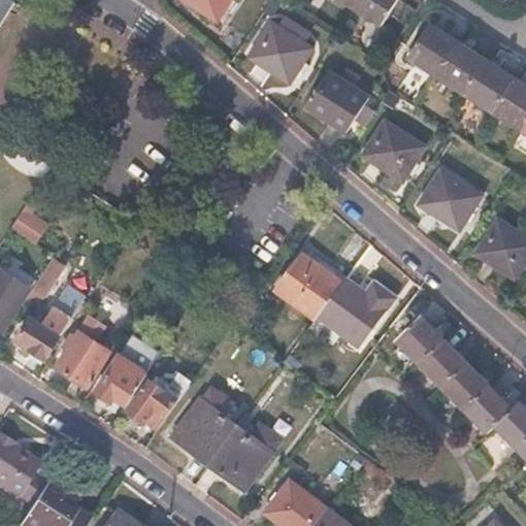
[(0,23),(11,4),(4,0),(0,0),(0,23)]
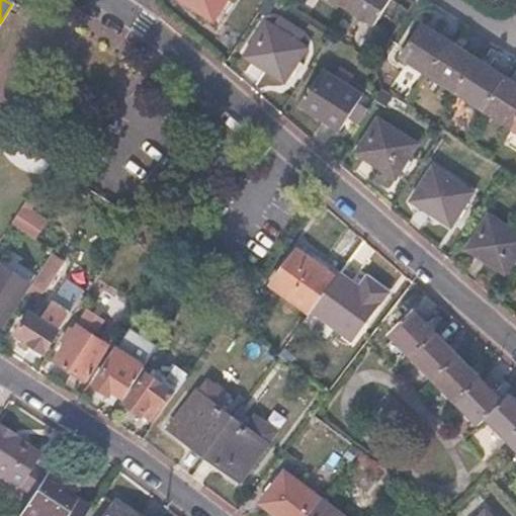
[(226,0),(175,0),(211,22),(226,0)]
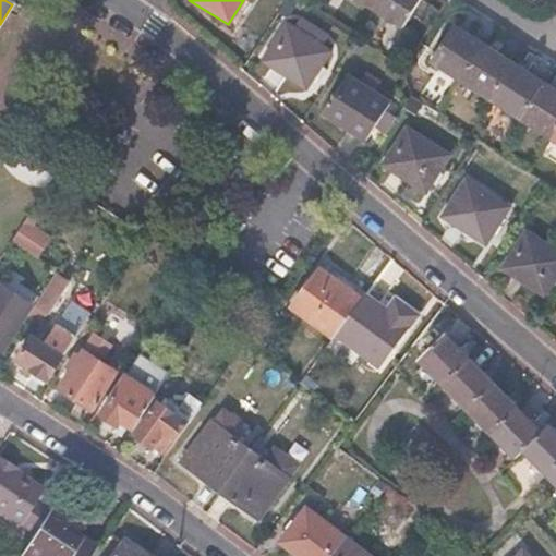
[(378,0),(354,0),(372,11),(378,0)]
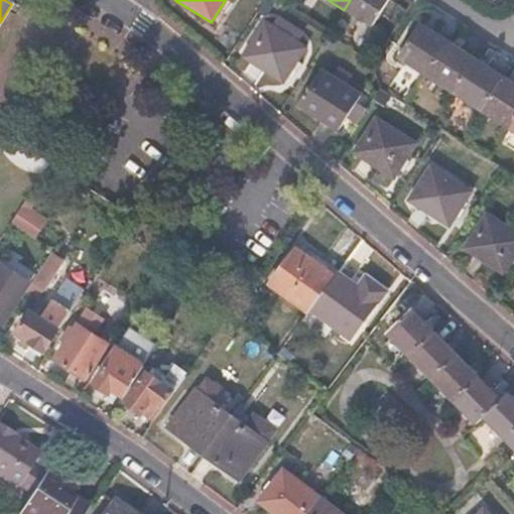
[(388,0),(350,0),(344,10),(371,27),(388,0)]
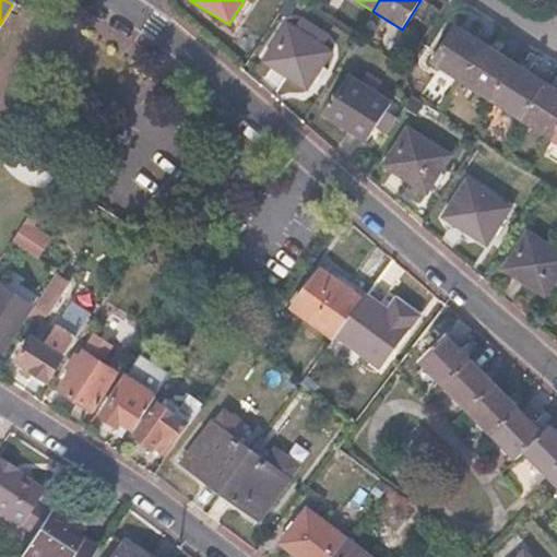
[(330,51),(287,24),(263,61),(306,89),(330,51)]
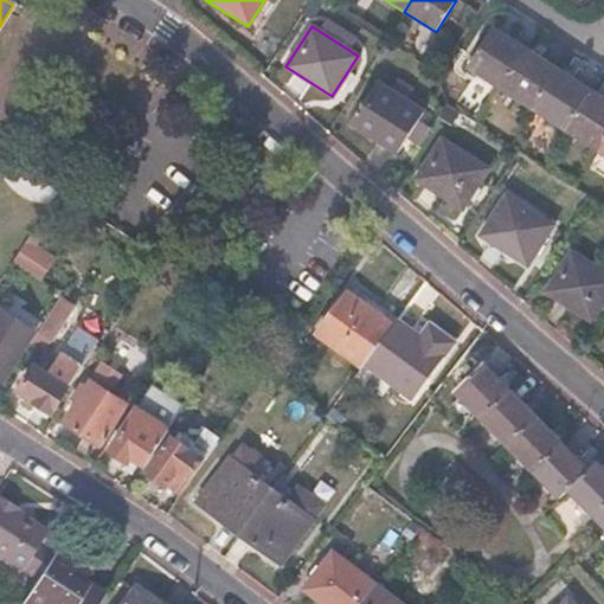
[(524,51),(493,31),(468,70),(498,89),(524,51)]
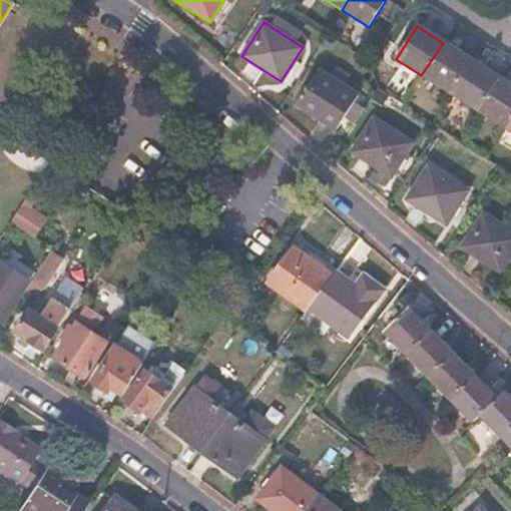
[(470,60),(443,43),(421,75),(449,93),(470,60)]
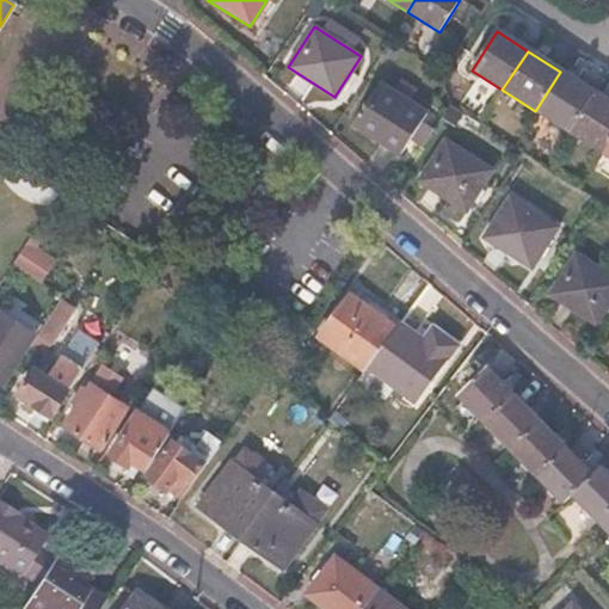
[(594,93),(560,72),(535,111),(568,133),(594,93)]
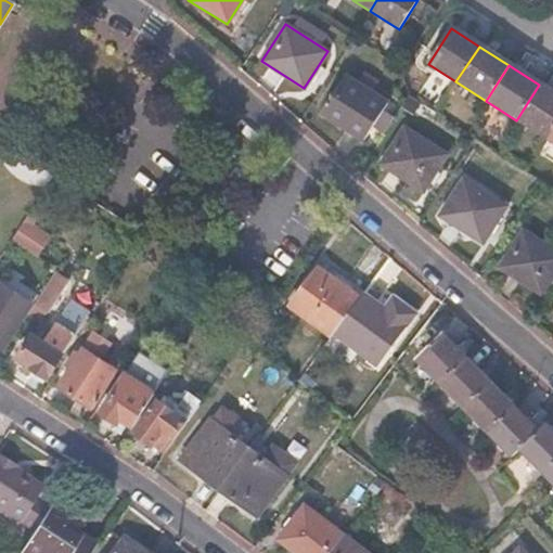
[(386,102),(344,75),(320,112),(362,139),(386,102)]
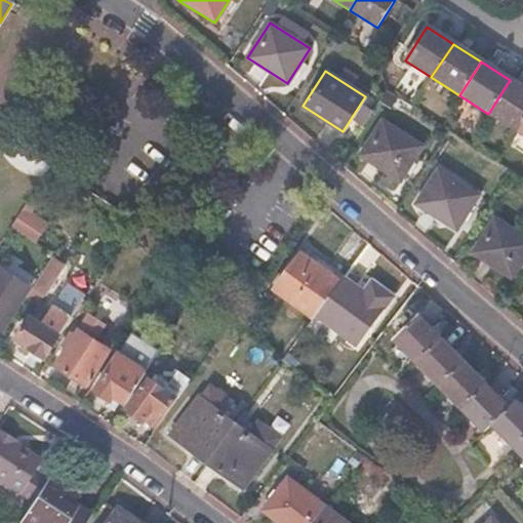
[(522,120),(522,88),(510,80),(488,114),(516,131),(522,120)]
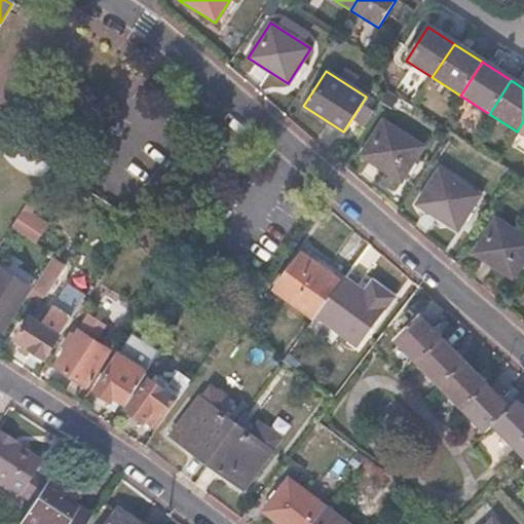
[(424,145),(384,119),(362,154),(402,180),(424,145)]
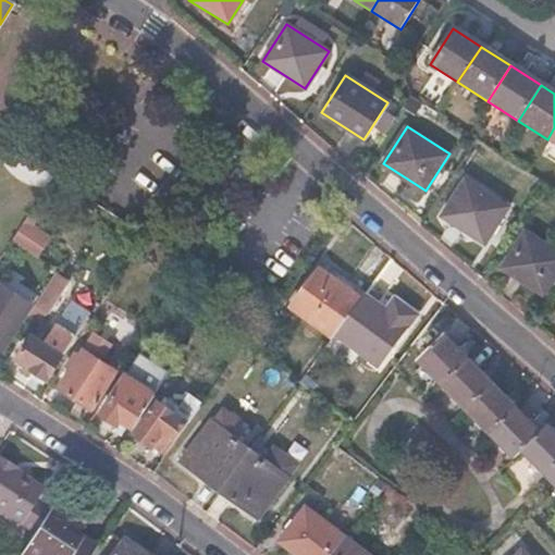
[(506,209),(461,181),(438,218),(481,247),(506,209)]
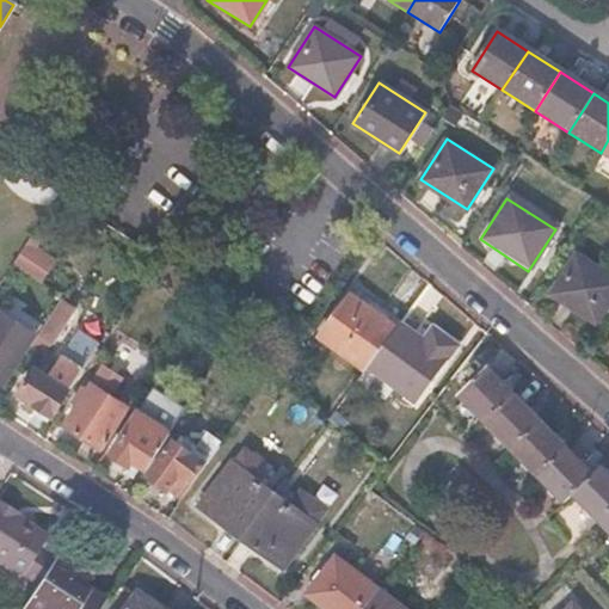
[(28,243),(12,266),(40,283),(55,259),(28,243)]
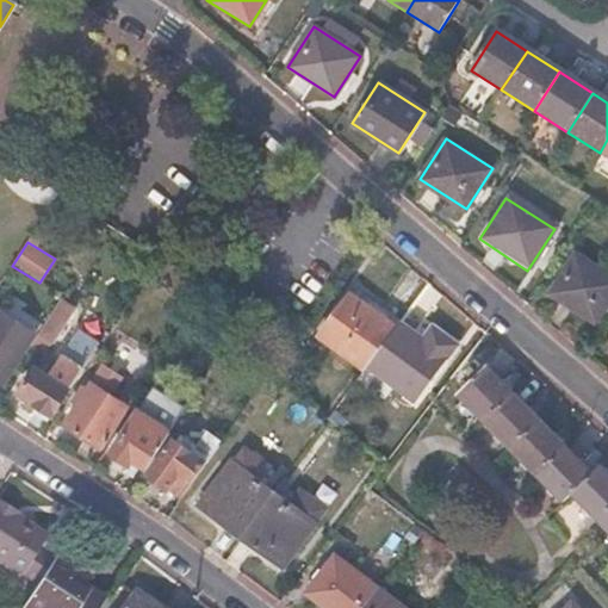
[(607,301),(607,278),(572,255),(546,296),(593,326),(607,301)]
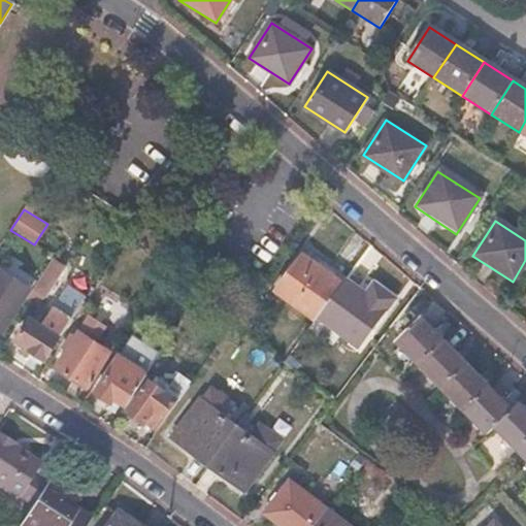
[(300,257),(274,293),(313,322),(315,319),(340,286),(300,257)]
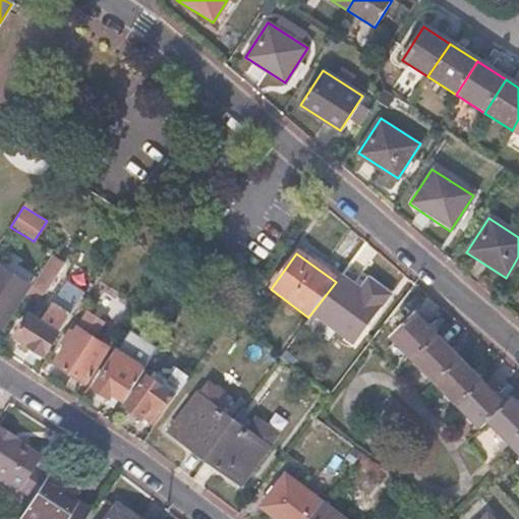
[(63,264),(49,254),(21,299),(32,306),(42,291),(45,293),(63,264)]
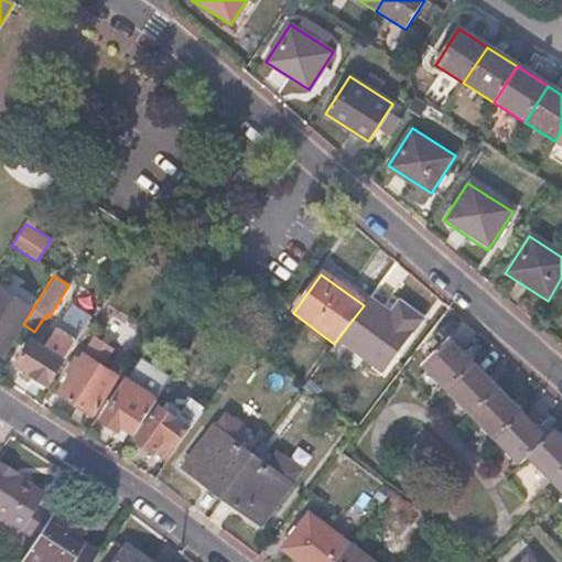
[(28,309),(0,291),(0,353),(28,309)]
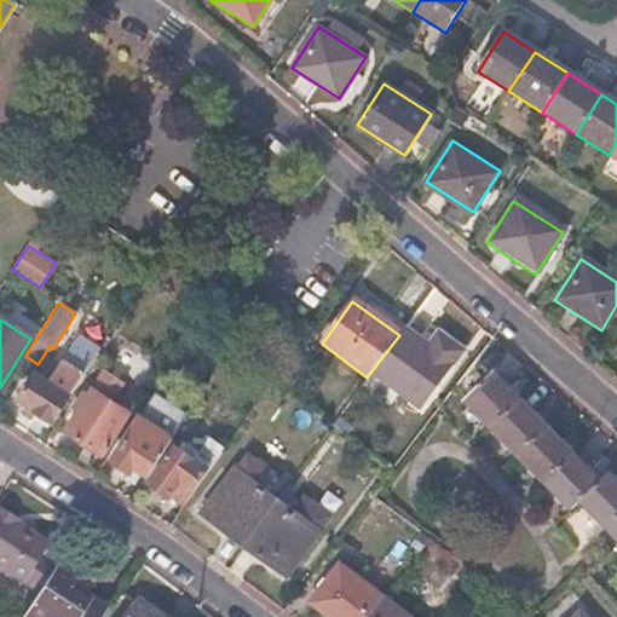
[(404,329),(399,335),(369,374),(416,411),(453,365),(404,329)]
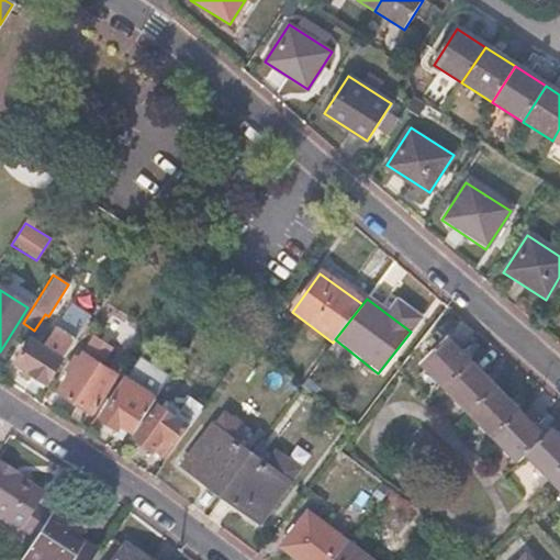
[(45,350),(30,340),(15,365),(46,384),(74,340),(76,343),(90,320),(73,310),(45,350)]
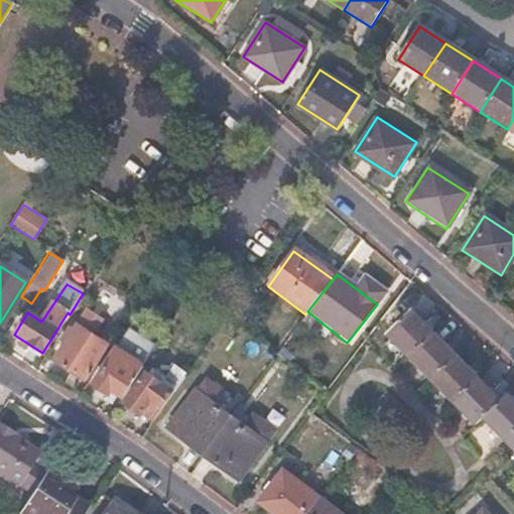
[(429,380),(452,402),(473,424),(481,416),(504,440),(513,450),(513,401),(505,393),(499,399),(477,377),(455,355),(432,333),(410,310),(385,334),(408,357),(429,380)]
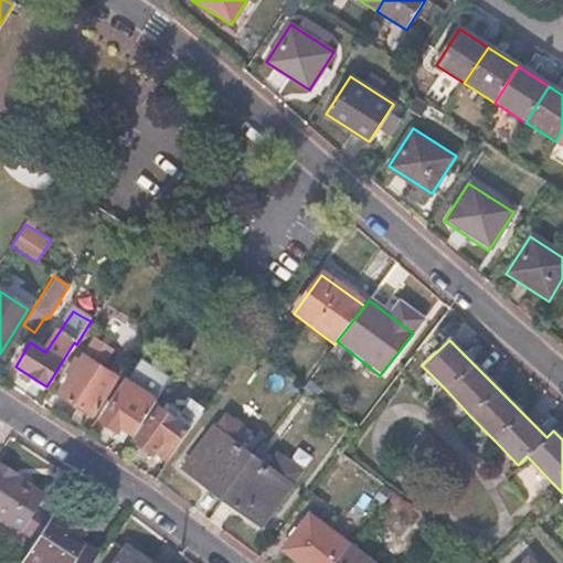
[(74,359),(64,374),(68,378),(59,394),(91,415),(115,379),(98,368),(108,351),(92,341),(78,362),(74,359)]
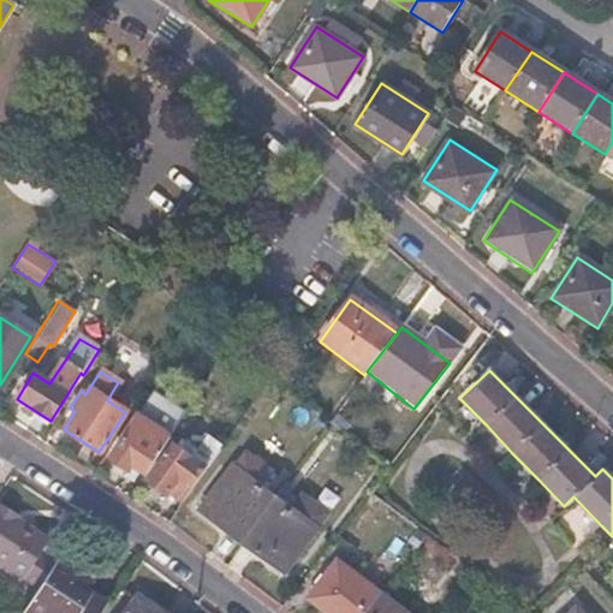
[(182,418),(143,394),(107,452),(112,454),(109,458),(130,471),(132,468),(146,476),(170,438),(182,418)]
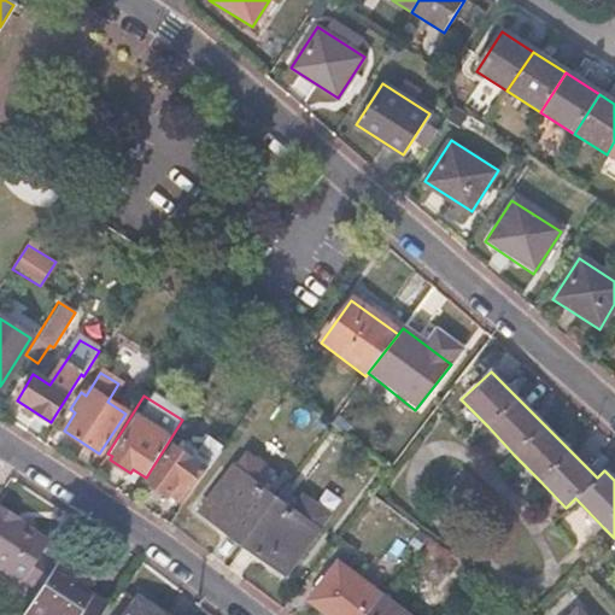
[(173,449),(170,439),(146,478),(152,481),(148,486),(165,496),(168,492),(183,502),(205,470),(176,451),(173,449)]
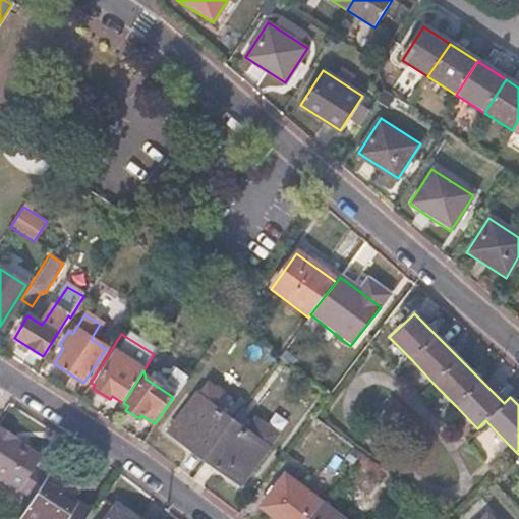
[(186,380),(172,370),(165,381),(154,373),(149,381),(173,397),(186,380)]
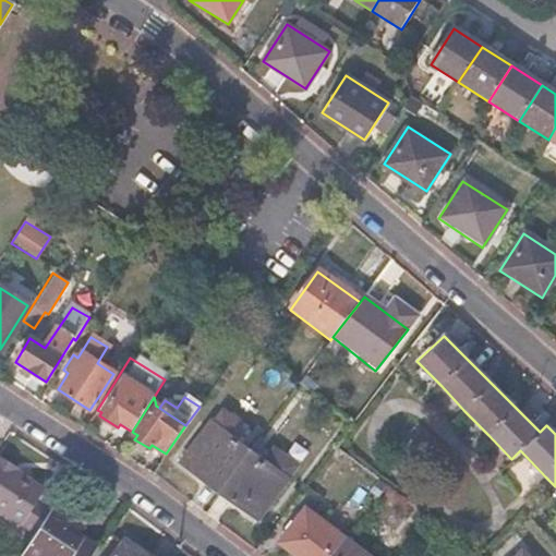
[(213,425),(209,424),(180,463),(217,492),(246,452),(233,442),(244,428),(222,412),(213,425)]
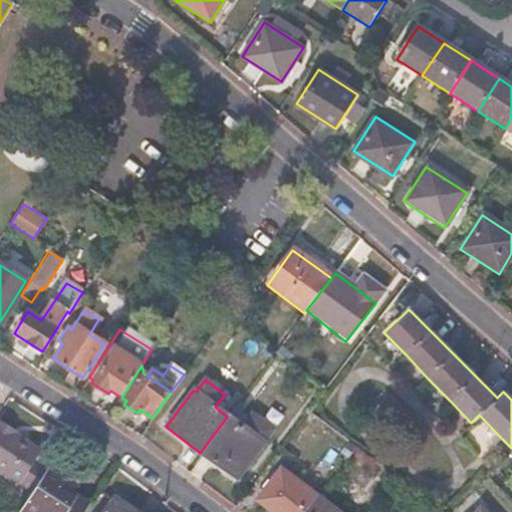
[(242,428),(227,417),(200,453),(236,480),(272,430),(252,415),(242,428)]
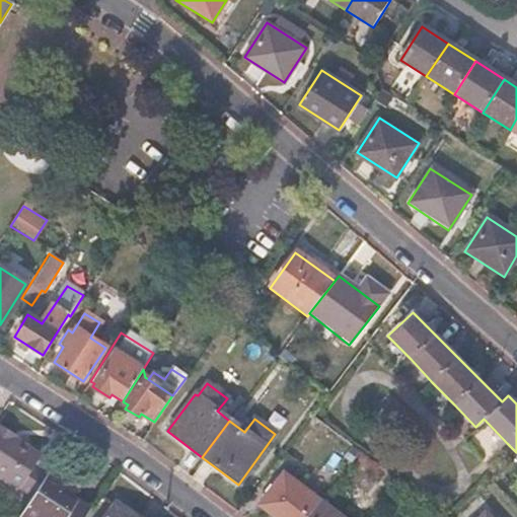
[(0,482),(13,492),(34,458),(0,436),(0,482)]
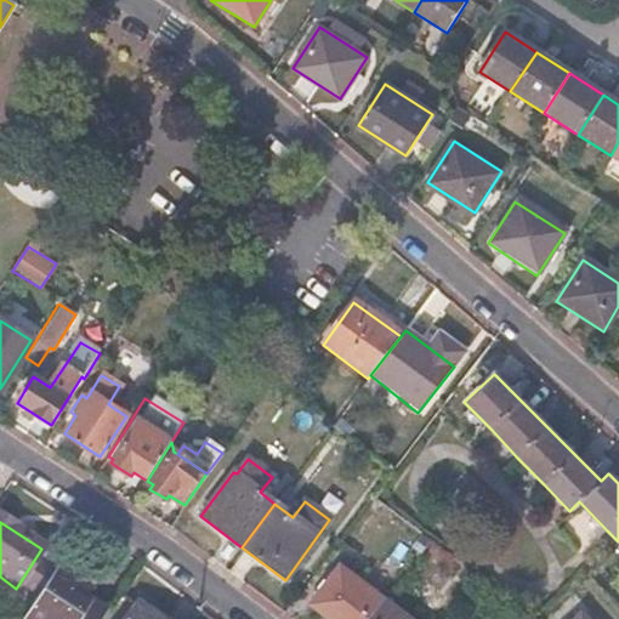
[(72,580),(52,567),(20,618),(96,618),(100,613),(66,590),(72,580)]
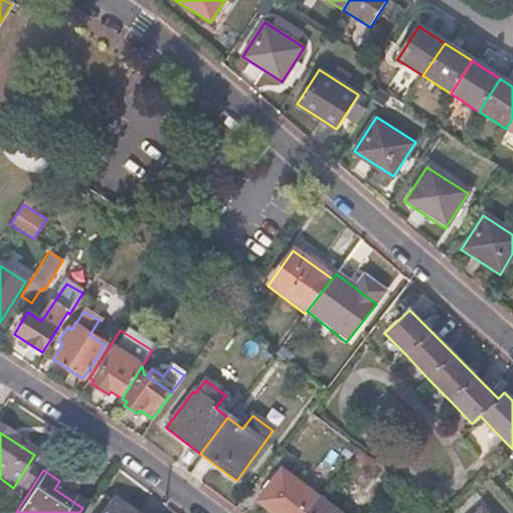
[(280,470),(257,502),(271,512),(337,512),(318,498),(280,470)]
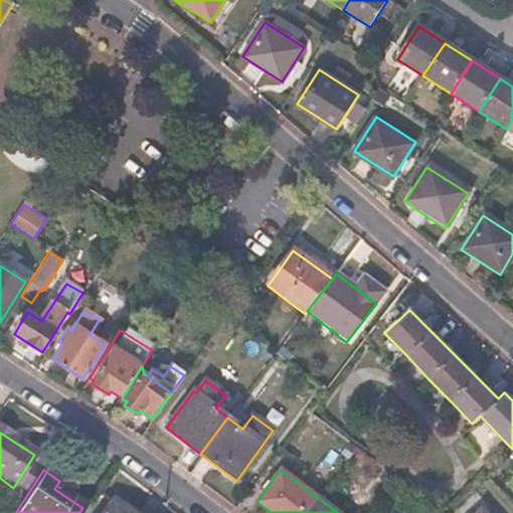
[(127,512),(111,500),(102,512),(127,512)]
